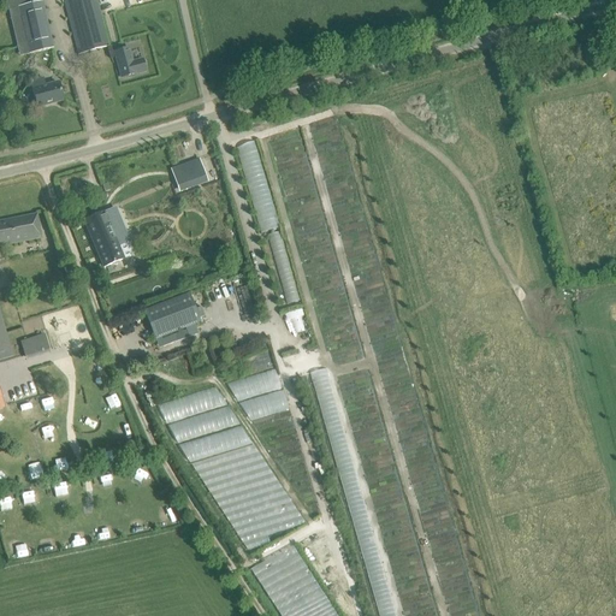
[(64,0),(77,46),(78,55),(108,47),(108,45),(95,0),(64,0)]
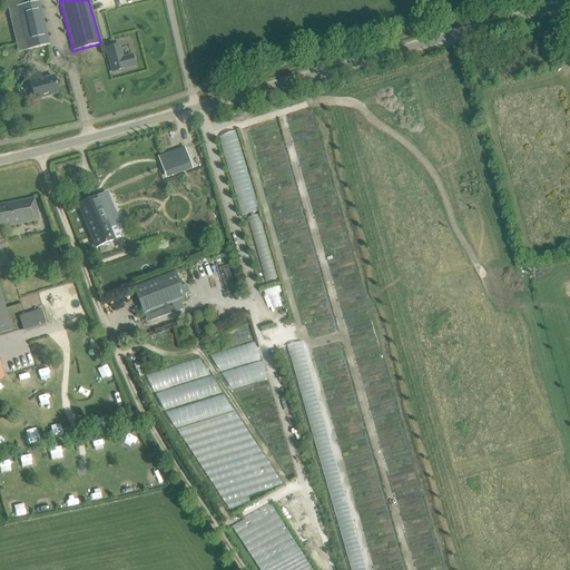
[(38,1),(15,7),(21,37),(25,50),(49,45),(38,1)]
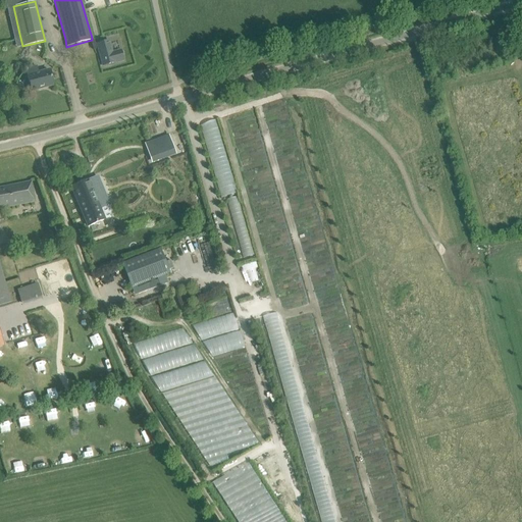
[(109,41),(97,45),(103,66),(115,63),(112,53),(109,41)]
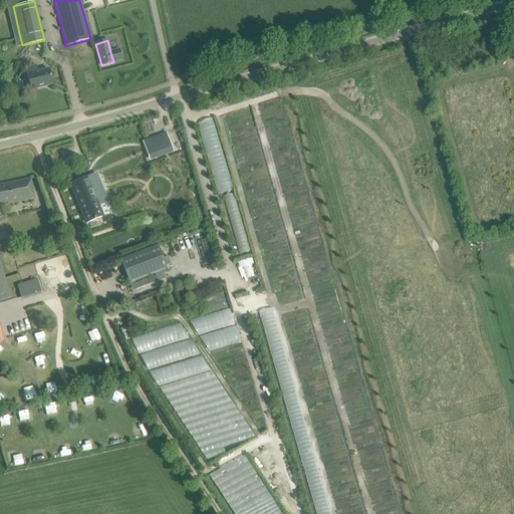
[(25,68),(28,79),(31,89),(52,84),(50,74),(48,69),(37,72),(35,65),(25,68)]
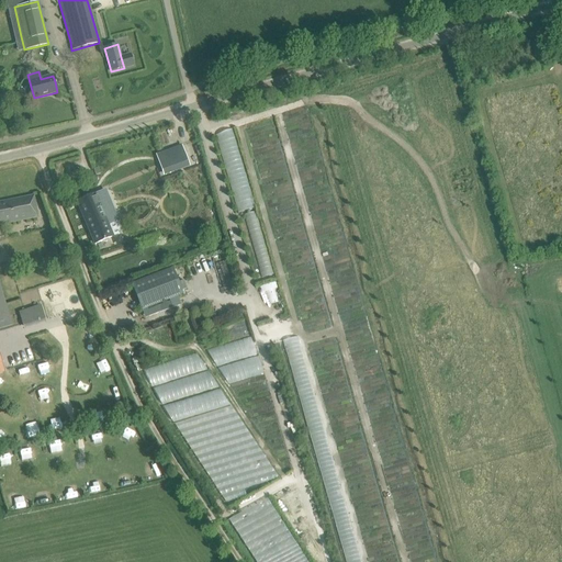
[(238,212),(256,208),(234,127),(216,132),(238,212)]
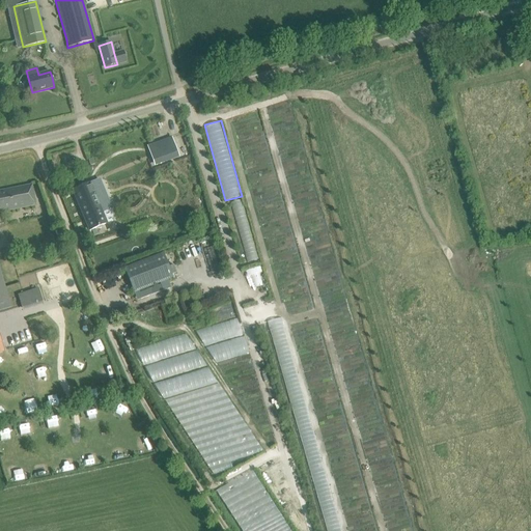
[(171,138),(147,146),(154,163),(177,155),(171,138)]
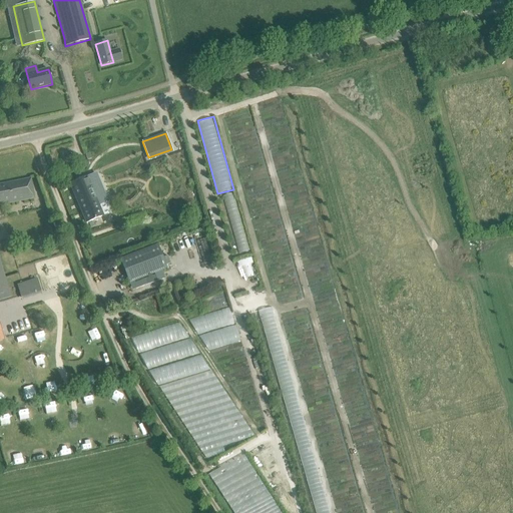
[(87,176),(70,183),(86,222),(109,213),(109,214),(110,213),(110,212),(111,212),(107,202),(105,203),(104,201),(93,175),(93,174),(87,176)]
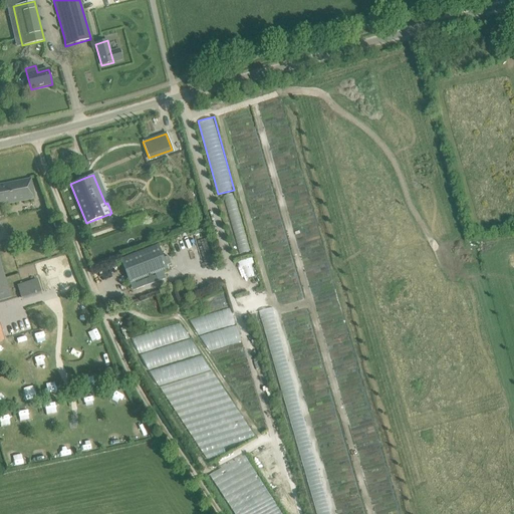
[(34,198),(30,179),(0,185),(0,205),(25,200),(34,198)]
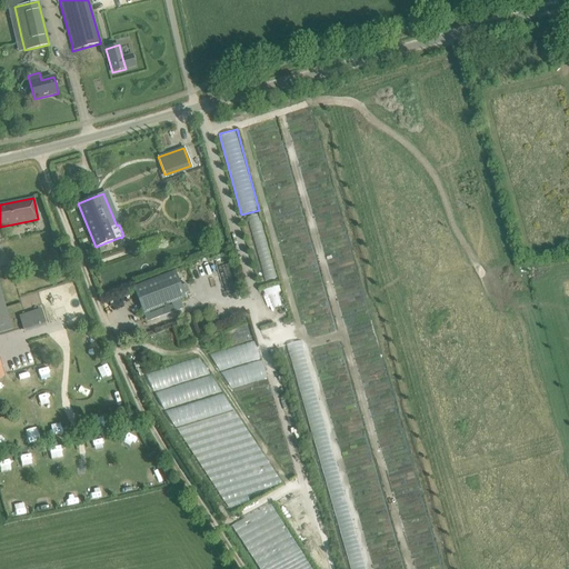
[(175,271),(132,288),(142,313),(170,303),(170,306),(158,310),(160,316),(182,308),(179,299),(185,297),(185,296),(180,286),(175,271)]
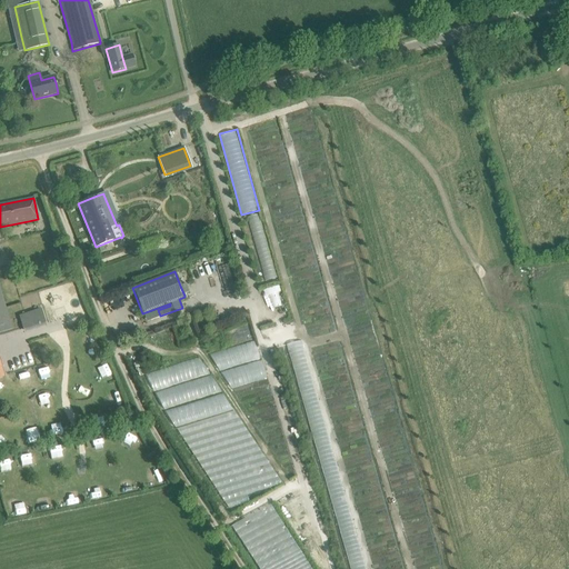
[(18,316),(22,330),(46,323),(41,309),(18,316)]
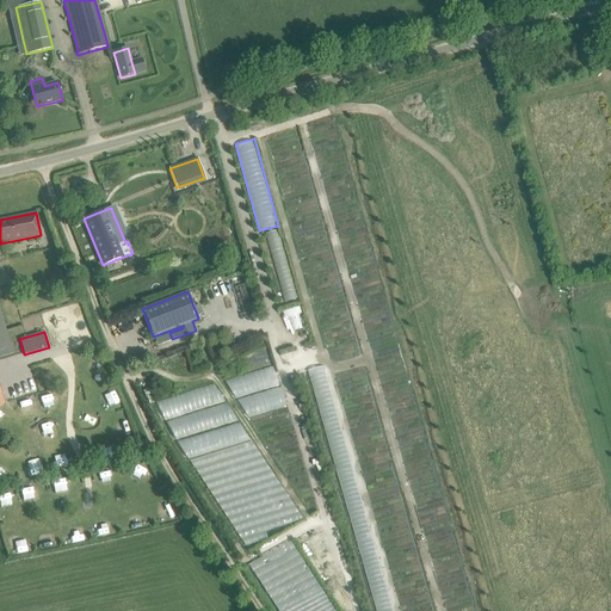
[(229,377),(242,419),(285,406),(273,364),(229,377)]
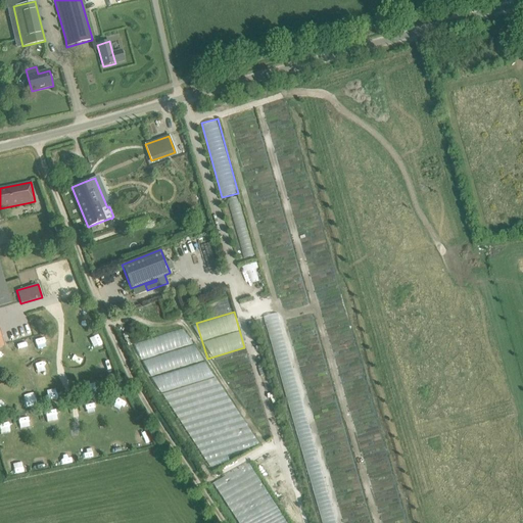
[(278,313),(265,316),(283,396),(296,393),(278,313)]
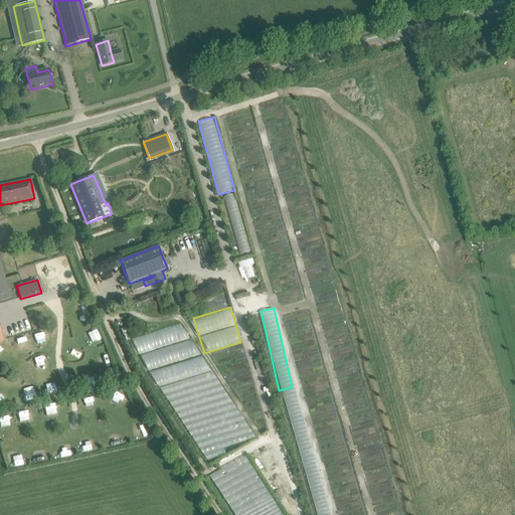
[(150,387),(202,376),(190,322),(138,334),(150,387)]
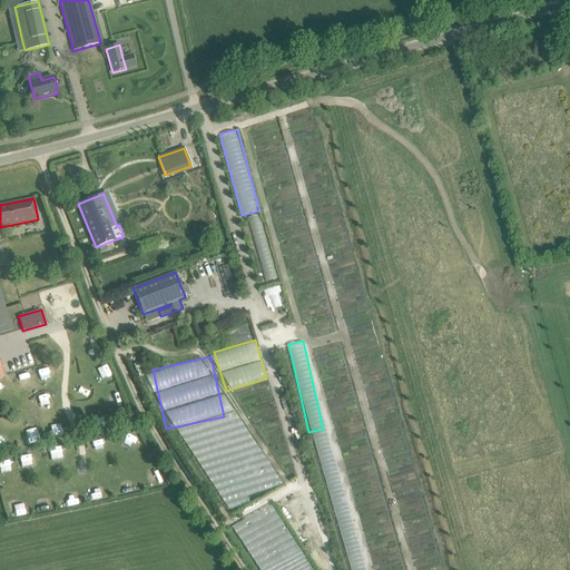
[(51,367),(42,367),(43,377),(52,376),(51,367)]
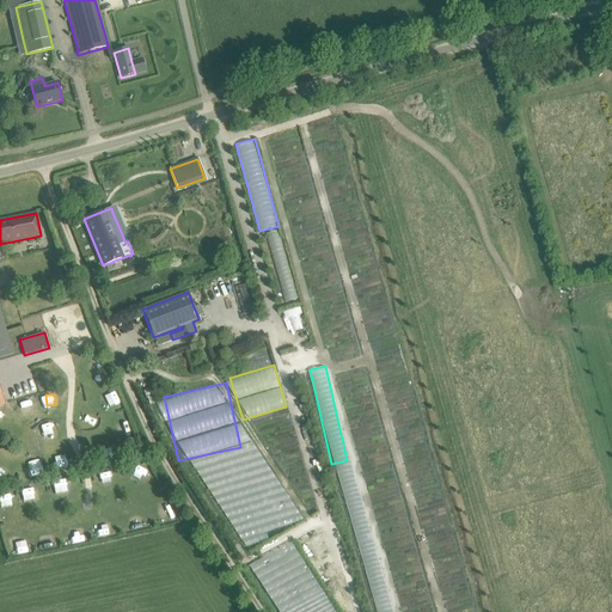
[(23,415),(35,411),(31,399),(19,403),(23,415)]
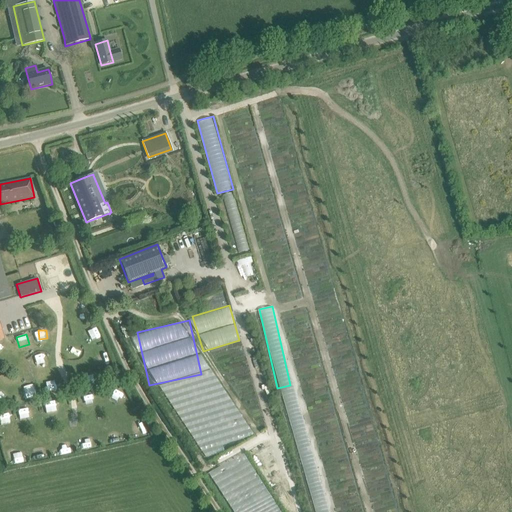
[(98,357),(101,366),(111,363),(107,353),(98,357)]
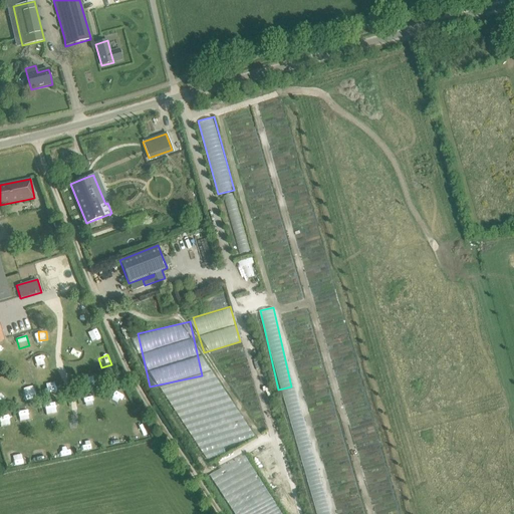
[(44,355),(36,356),(38,365),(45,363),(44,355)]
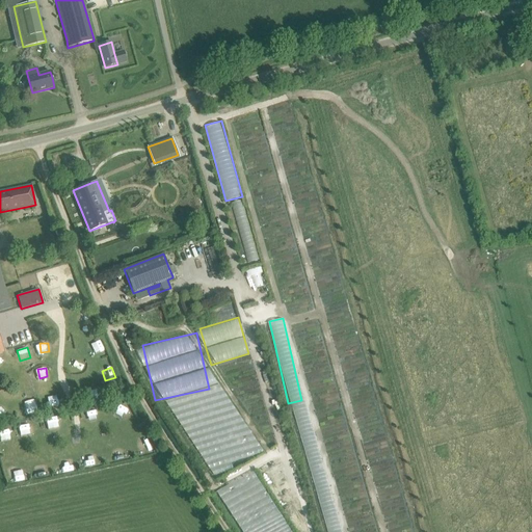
[(24,409),(32,409),(31,401),(23,401),(24,409)]
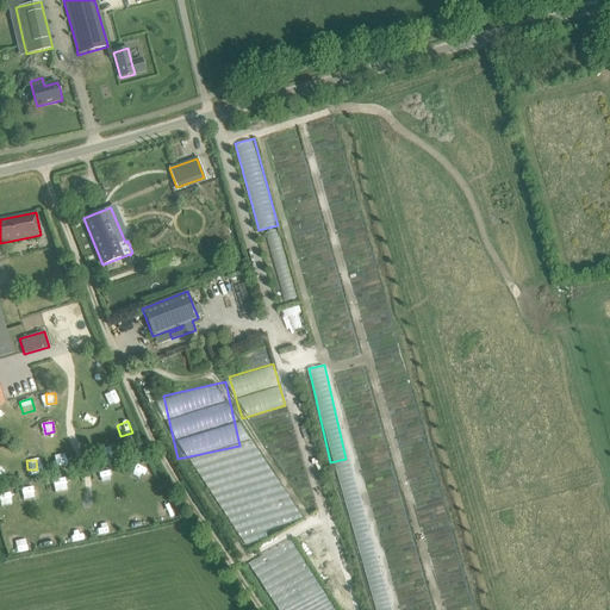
[(145,465),(136,471),(141,481),(151,475),(145,465)]
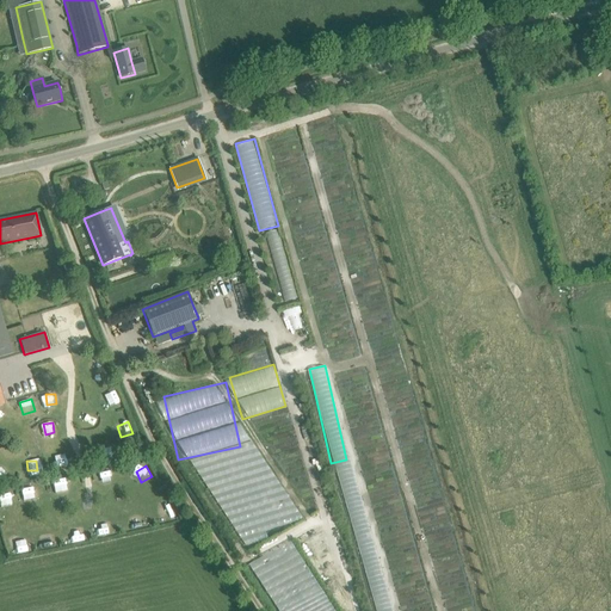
[(55,482),(56,494),(67,493),(65,481),(55,482)]
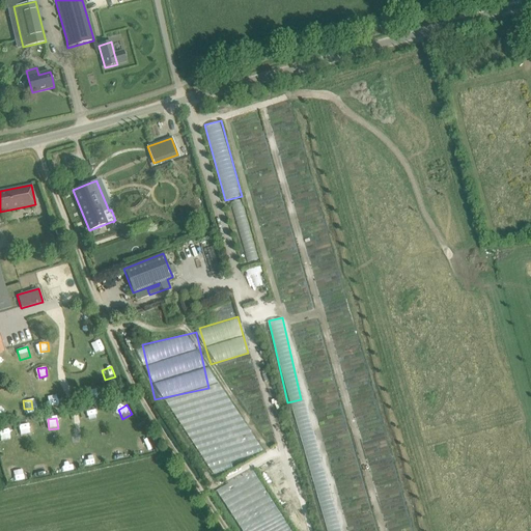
[(8,428),(0,428),(0,439),(9,438),(8,428)]
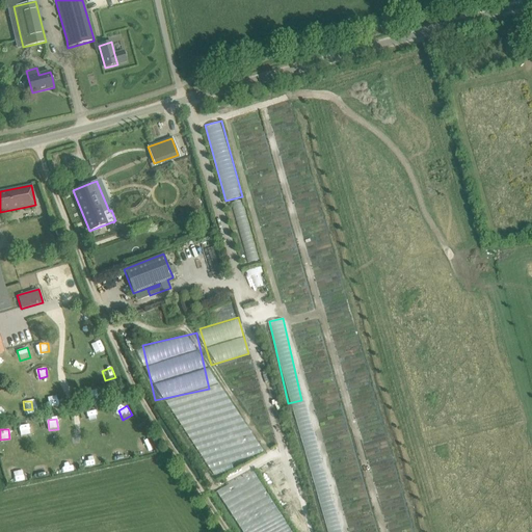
[(147,435),(135,439),(139,451),(151,447),(147,435)]
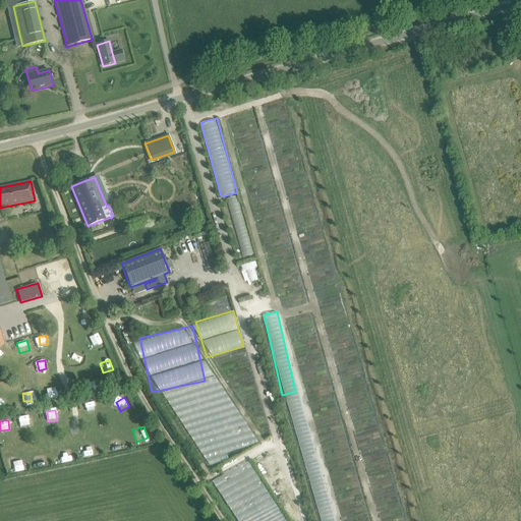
[(111,447),(120,445),(118,437),(109,439),(111,447)]
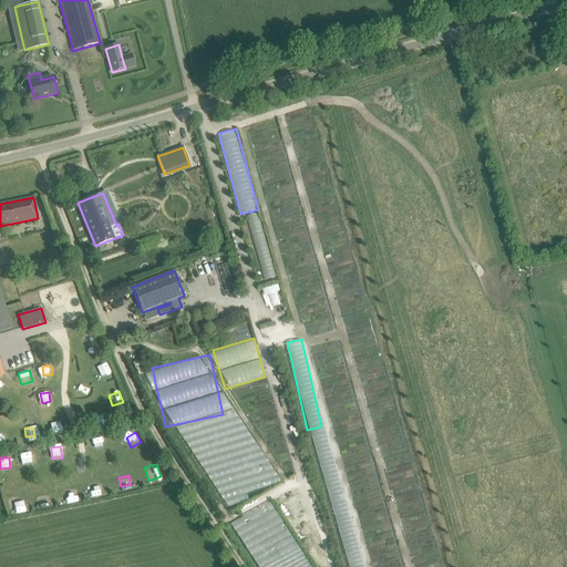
[(92,495),(102,494),(101,484),(91,485),(92,495)]
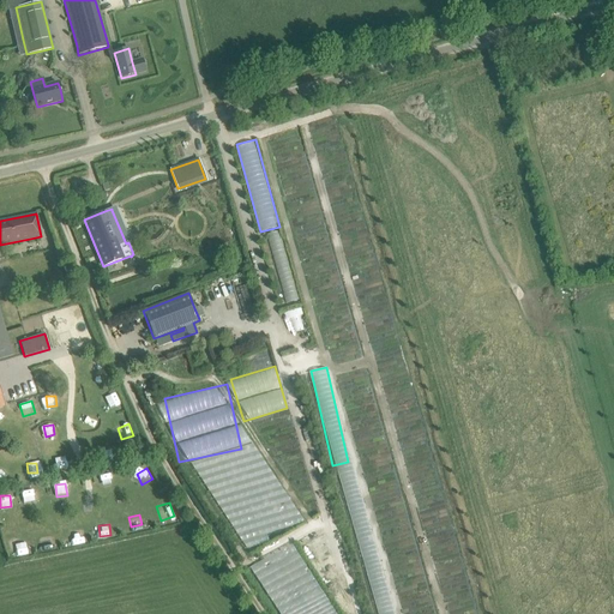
[(335,613),(296,542),(253,565),(278,613),(335,613)]
